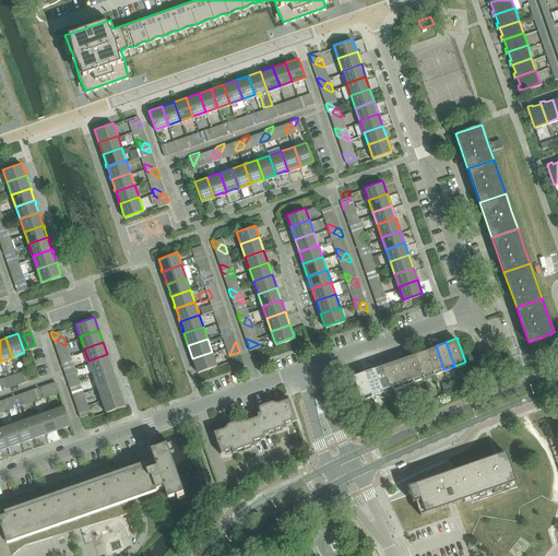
[(443,369),(436,345),(425,349),(434,373),(443,369)]
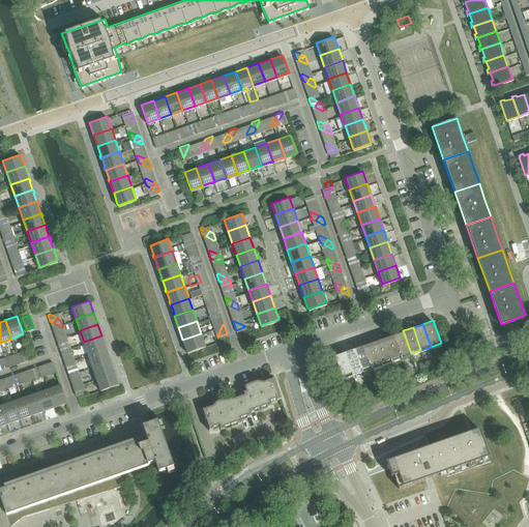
[(411,353),(403,330),(393,334),(401,357),(411,353)]
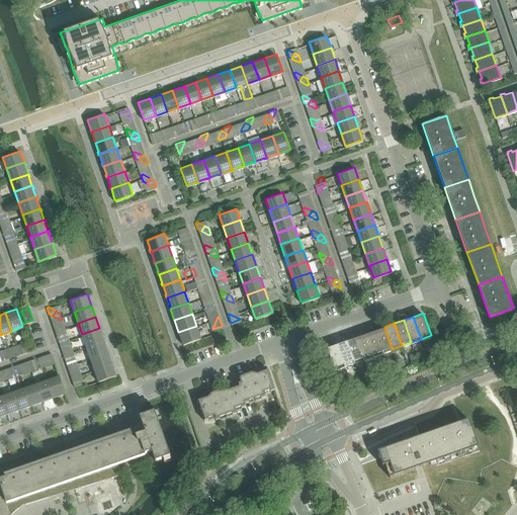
[(183,343),(200,337),(196,326),(178,332),(181,339),(182,342),(183,343)]
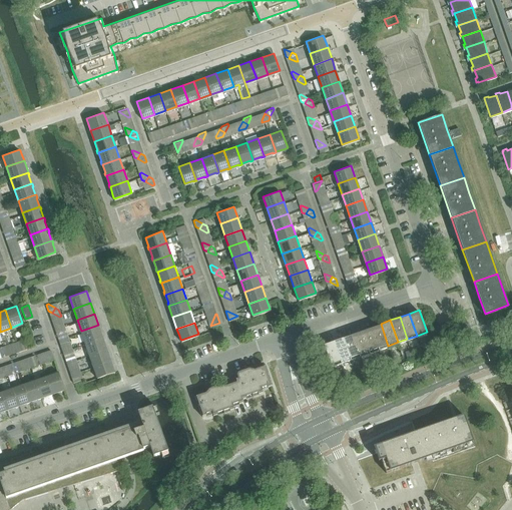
[(388,346),(381,324),(371,327),(379,349),(388,346)]
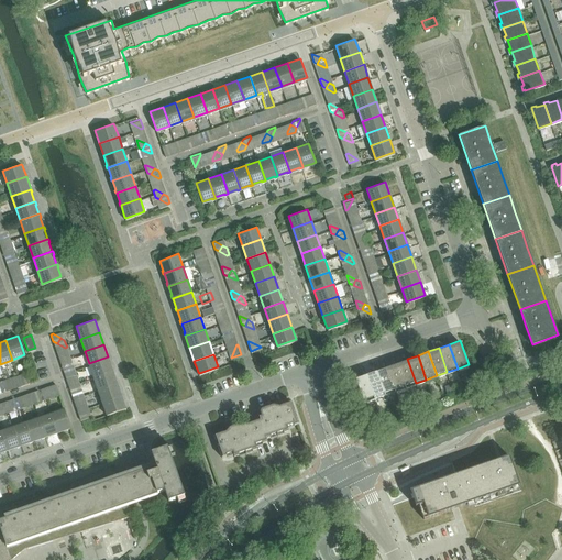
[(89,363),(94,376),(112,370),(108,357),(89,363)]
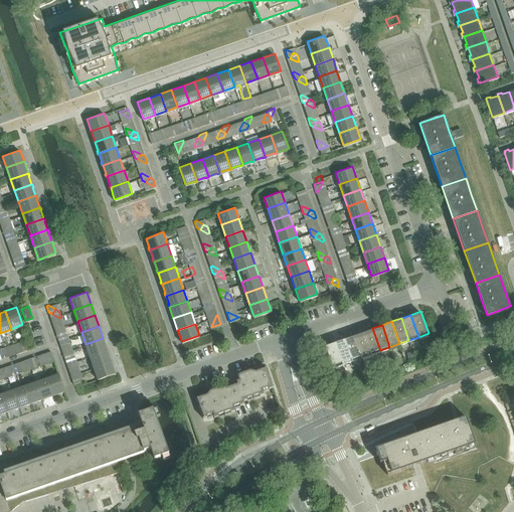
[(63,331),(56,328),(54,328),(56,335),(60,337),(63,331)]
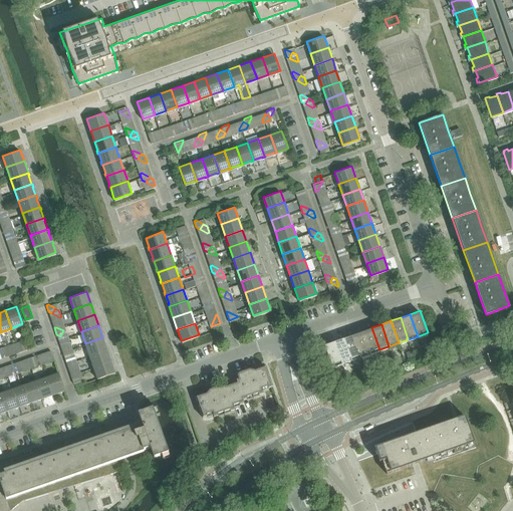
[(379,349),(371,327),(362,330),(369,352),(379,349)]
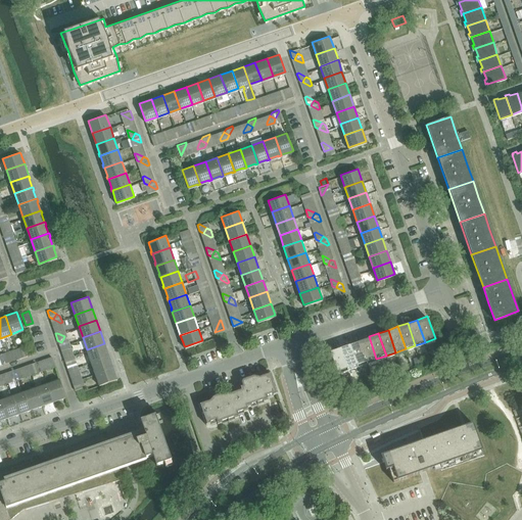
[(61,342),(68,345),(70,345),(67,338),(64,336),(61,342)]
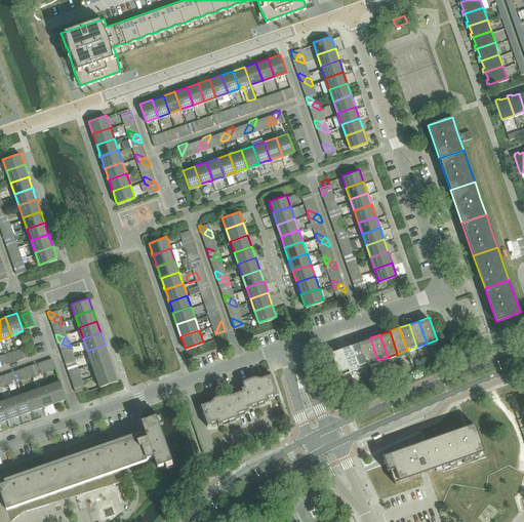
[(377,360),(370,337),(360,342),(368,363),(377,360)]
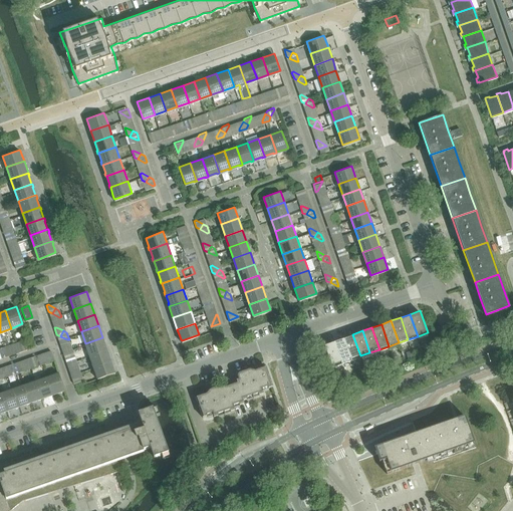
[(360,355),(352,334),(343,337),(350,359),(360,355)]
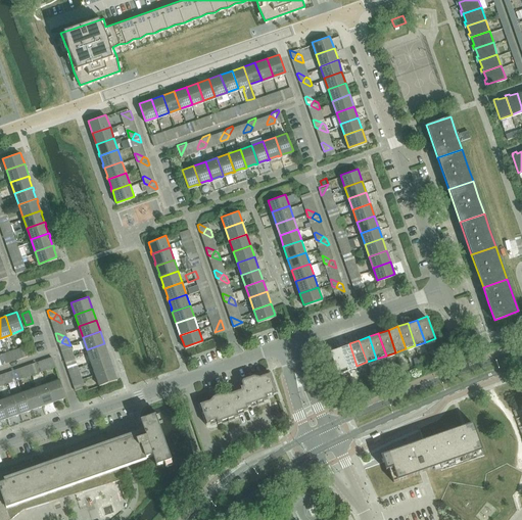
[(87,349),(91,361),(108,355),(104,343),(87,349)]
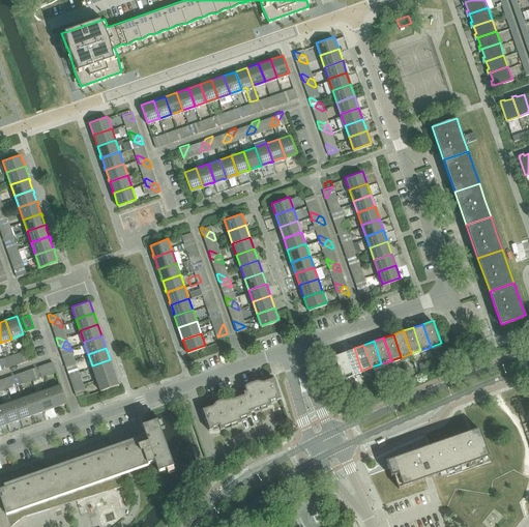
[(344,351),(352,374),(361,371),(354,348),(344,351)]
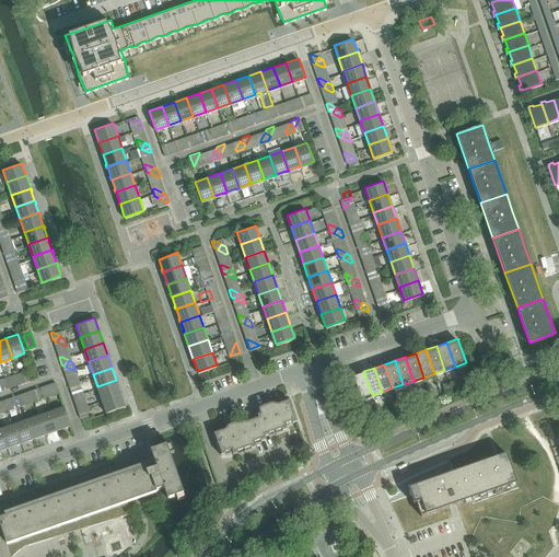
[(30,379),(26,370),(25,369),(20,381),(20,382),(30,379)]
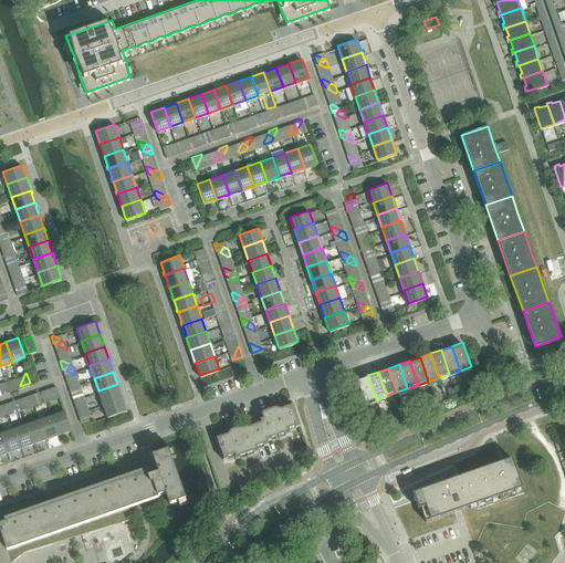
[(365,404),(376,399),(367,375),(357,379),(365,404)]
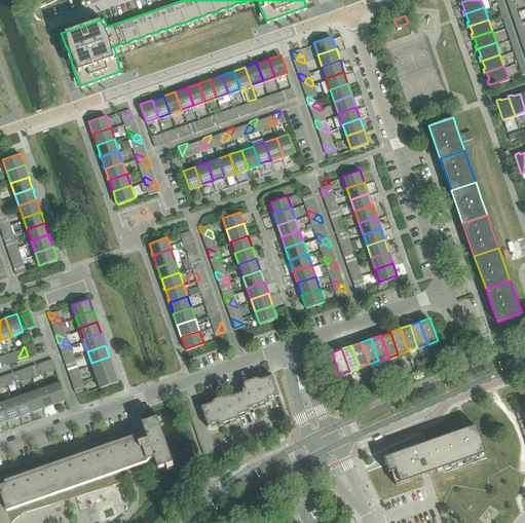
[(91,363),(96,374),(113,368),(109,357),(91,363)]
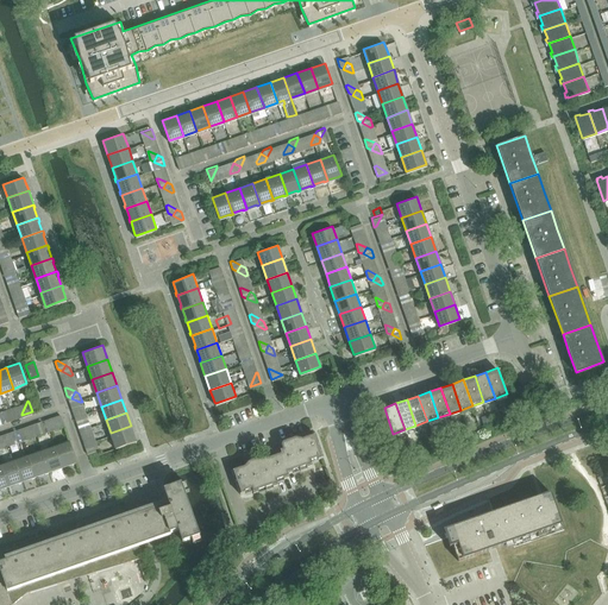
[(487,413),(480,415),(483,423),(490,421),(487,413)]
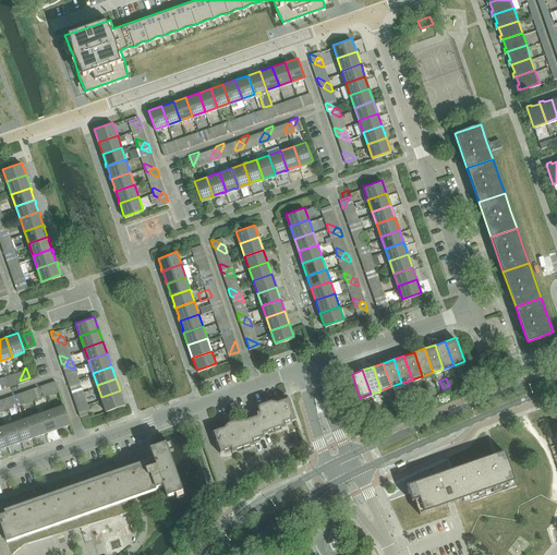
[(76,384),(69,379),(68,381),(70,387),(74,389),(76,384)]
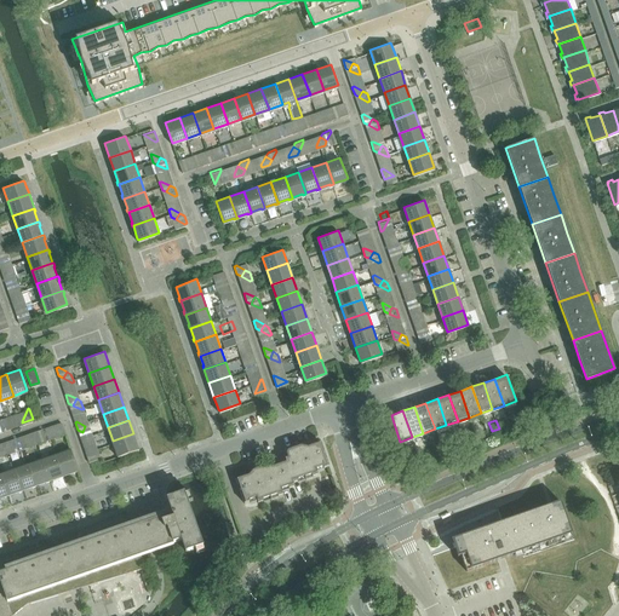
[(82,432),(91,437),(92,436),(90,429),(85,426),(82,432)]
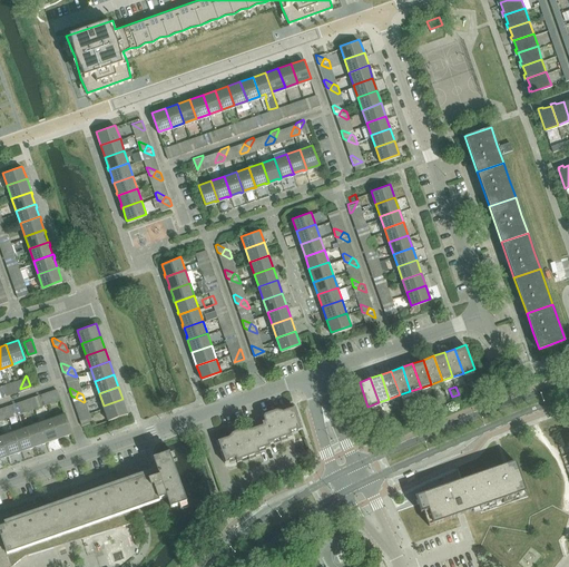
[(123,399),(104,406),(108,419),(127,412),(123,399)]
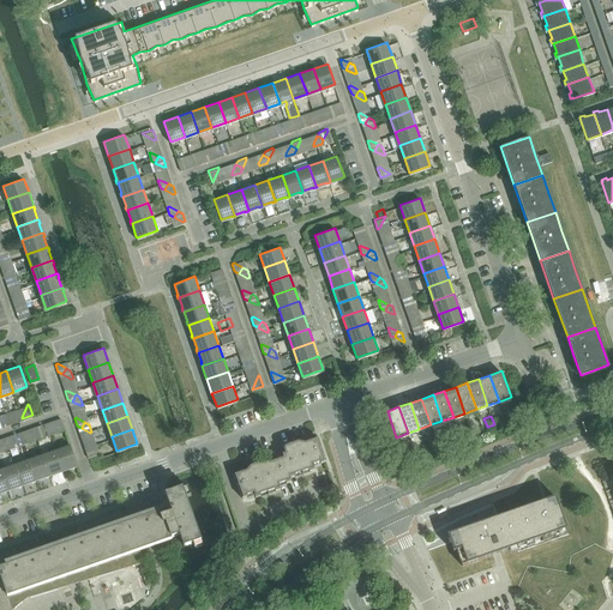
[(289,475),(301,471),(314,466),(313,464),(325,459),(317,435),(304,440),(305,444),(281,452),(282,456),(289,476),(289,475)]
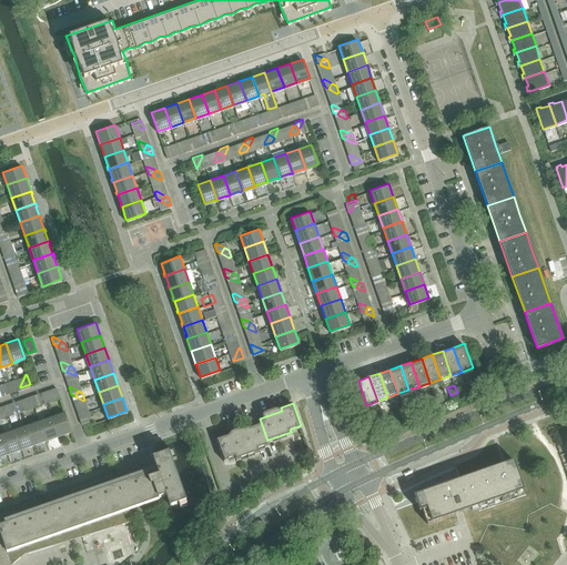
[(51,415),(58,435),(71,430),(64,411),(51,415)]
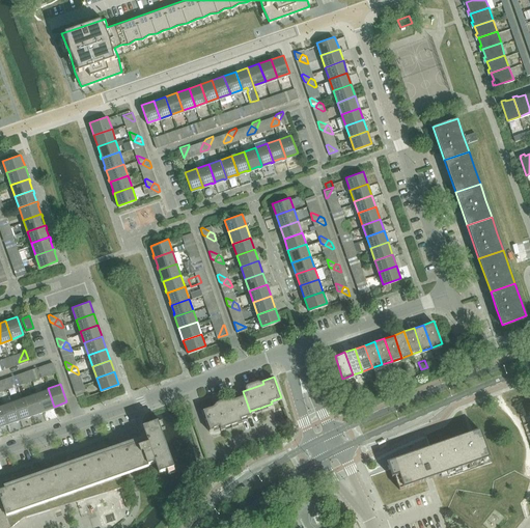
[(85,391),(74,385),(73,386),(76,394),(85,391)]
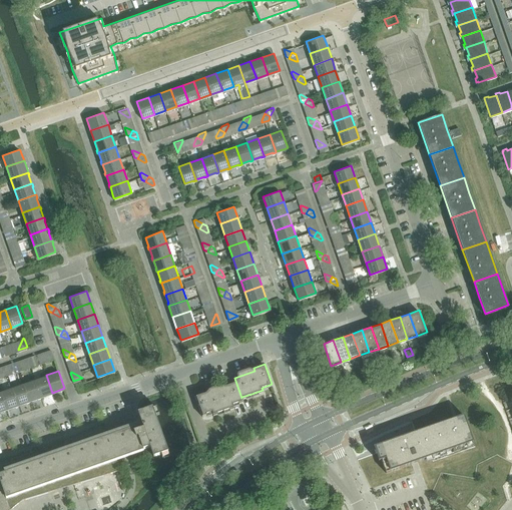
[(52,393),(46,375),(35,379),(41,397),(52,393)]
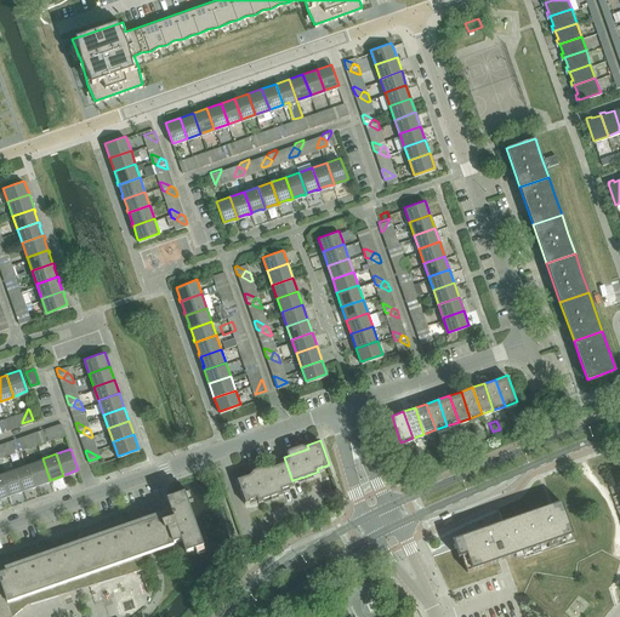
[(50,480),(43,458),(28,463),(37,484),(50,480)]
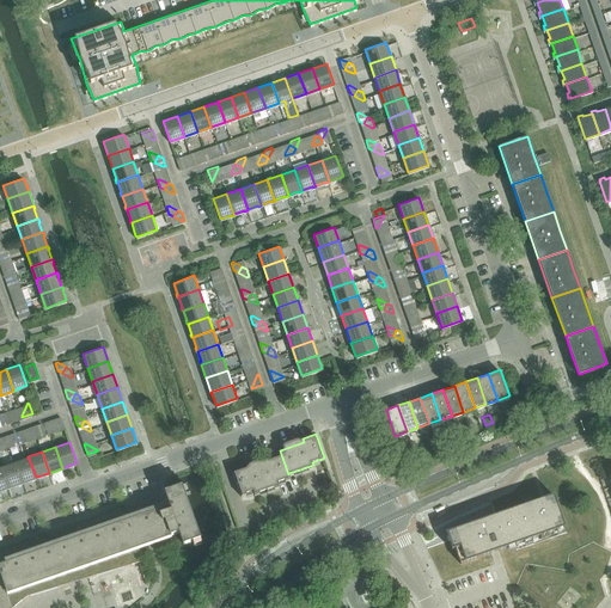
[(254,493),(267,489),(279,485),(277,481),(289,477),(288,473),(288,474),(281,454),(263,460),(262,458),(250,461),(251,465),(232,471),(240,495),(252,490),(254,493)]
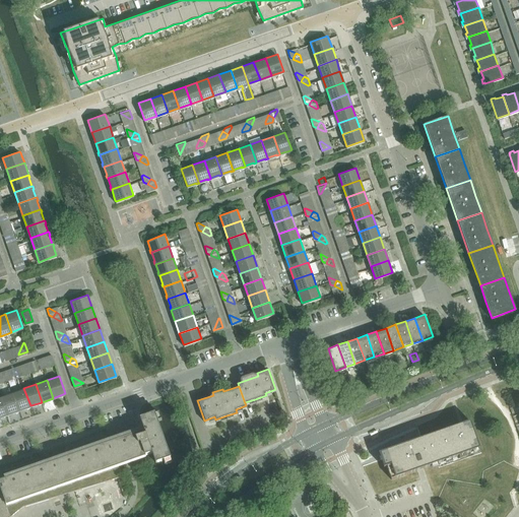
[(30,405),(23,388),(12,392),(18,409),(30,405)]
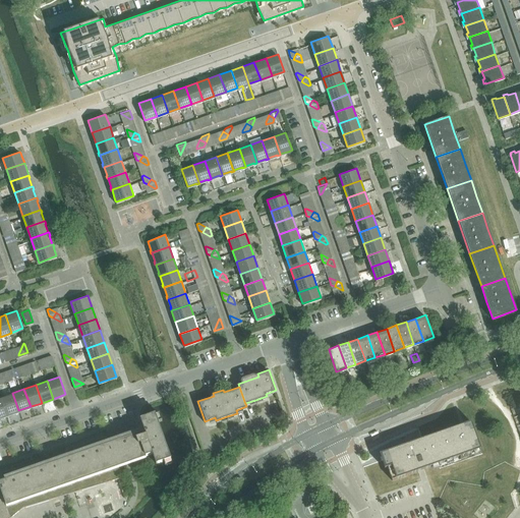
[(18,410),(12,393),(1,397),(7,414),(18,410)]
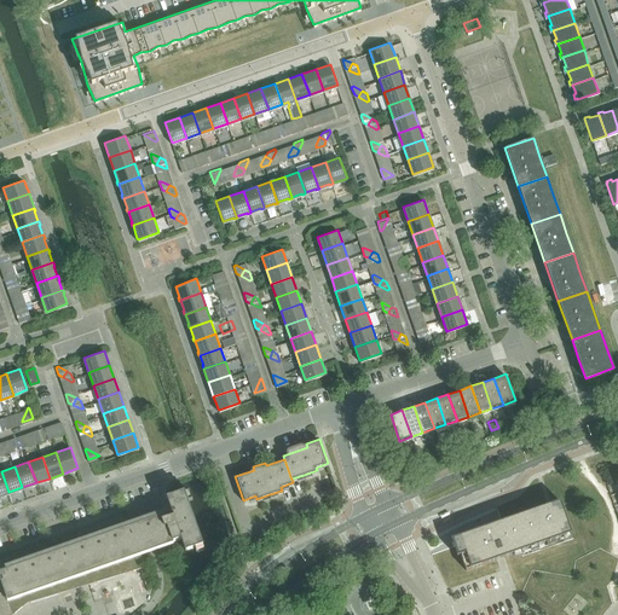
[(184,489),(178,491),(166,495),(171,508),(130,521),(125,508),(44,541),(0,556),(0,614),(7,614),(27,601),(144,564),(140,551),(180,537),(185,549),(203,543),(184,489)]
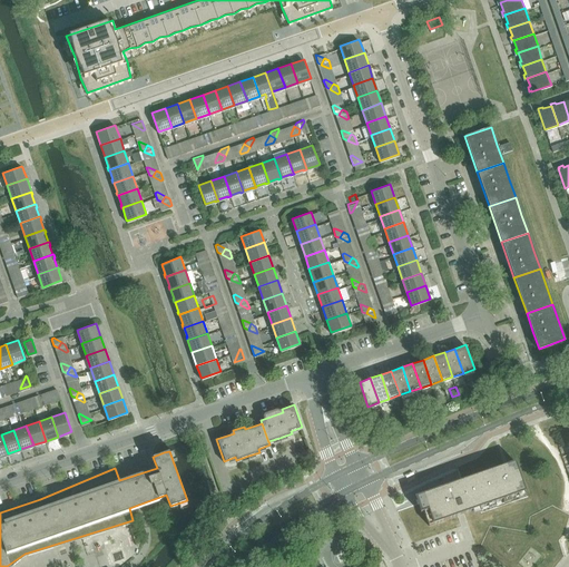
[(508,466),(500,469),(486,475),(470,479),(458,484),(457,480),(445,484),(439,486),(419,492),(421,499),(421,500),(424,508),(423,508),(423,509),(428,524),(433,521),(457,514),(464,511),(468,509),(472,508),(479,506),(488,502),(494,500),(502,498),(509,495),(510,495),(518,492),(525,490),(526,489),(518,468),(514,459),(508,462),(507,462),(508,466)]
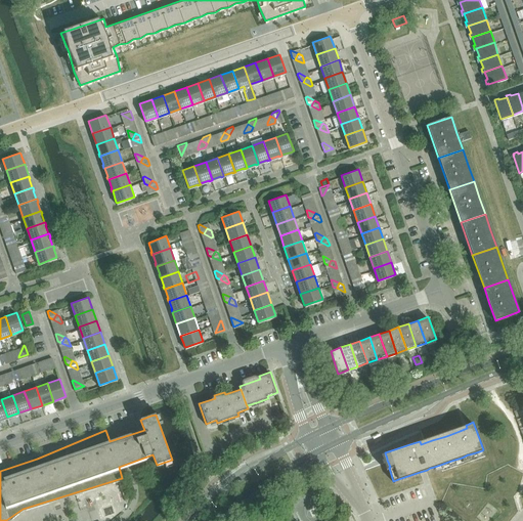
[(468,485),(479,485),(478,473),(468,474),(468,485)]
